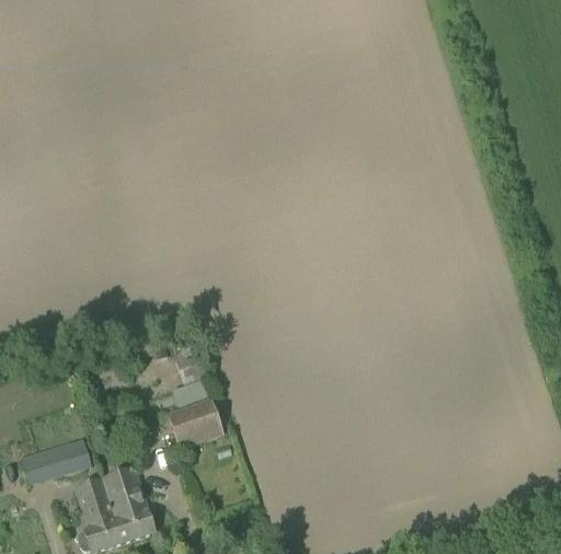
[(178,369),(199,361),(196,350),(174,358),(178,369)]
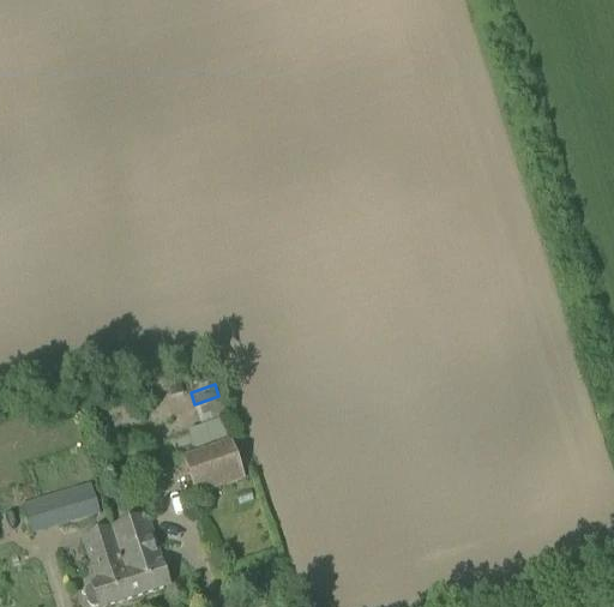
[(193,444),(228,432),(222,414),(187,426),(193,444)]
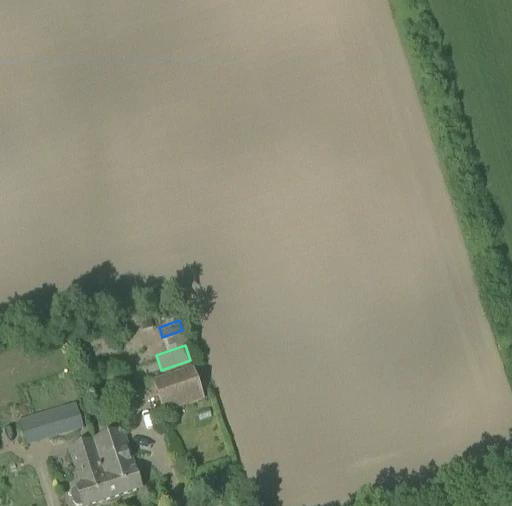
[(164,409),(202,396),(190,363),(153,377),(164,409)]
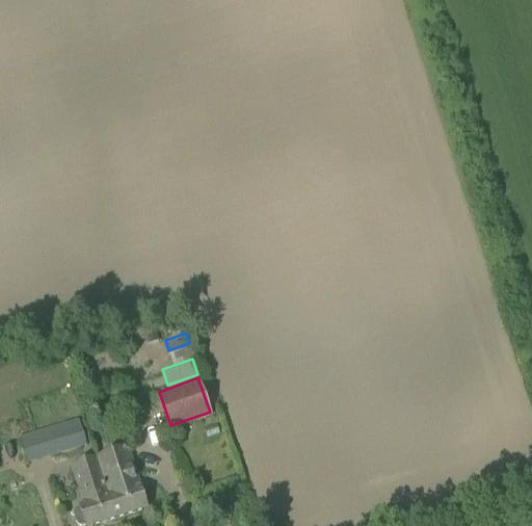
[(17,432),(18,435),(25,461),(87,443),(79,415),(17,432)]
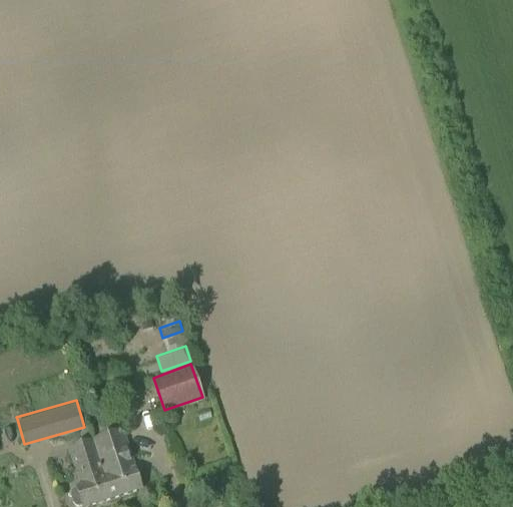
[(100,498),(140,485),(123,430),(93,440),(104,474),(94,477),(100,498)]
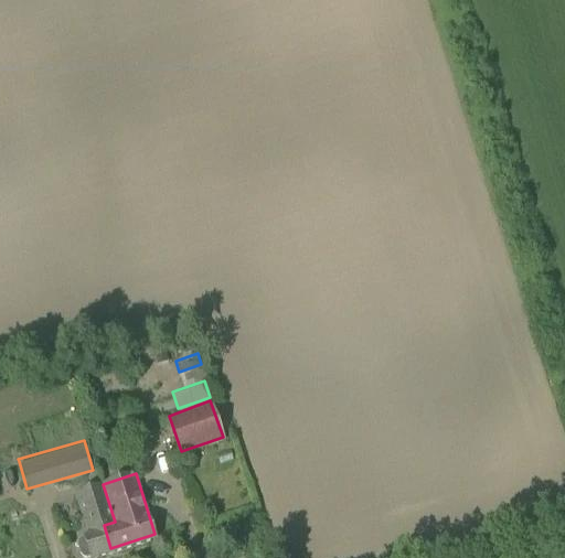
[(91,554),(110,548),(104,525),(115,522),(103,484),(77,492),(89,529),(83,532),(84,533),(80,534),(77,537),(76,542),(80,550),(83,553),(86,554),(91,553),(91,554)]
